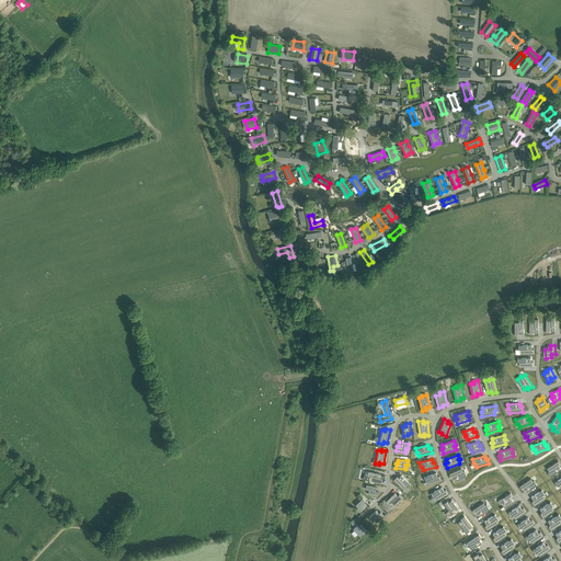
[(558,460),(547,468),(549,471),(548,472),(550,477),(560,469),(559,466),(560,465),(558,460)]
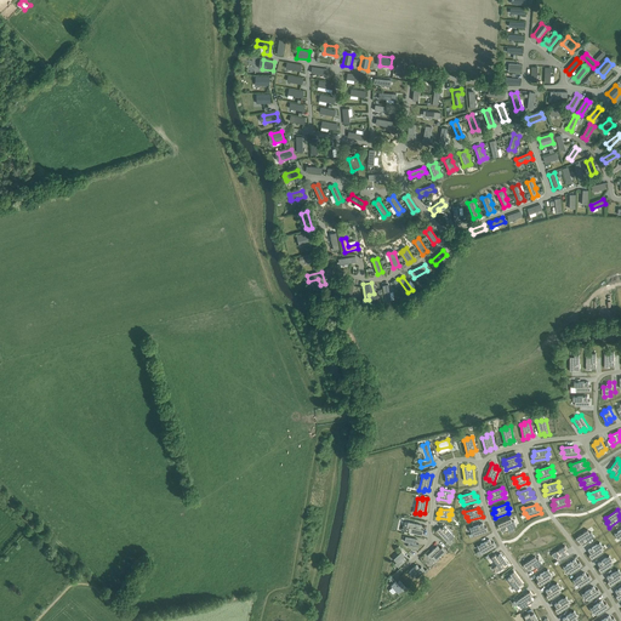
[(511,518),(497,524),(500,529),(501,528),(503,531),(517,527),(514,522),(513,522),(511,518)]
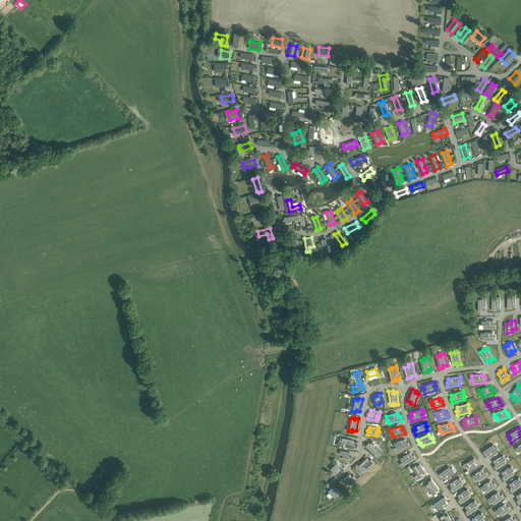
[(342,438),(341,442),(343,443),(342,446),(354,449),(355,445),(353,444),(354,441),(342,438)]
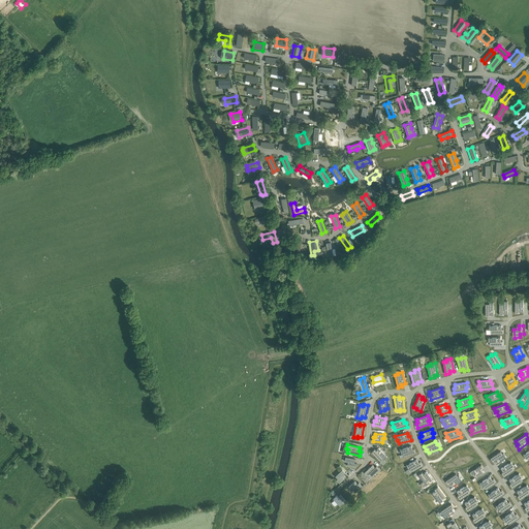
[(411,445),(400,449),(401,454),(403,454),(404,457),(415,453),(414,448),(412,449),(411,445)]
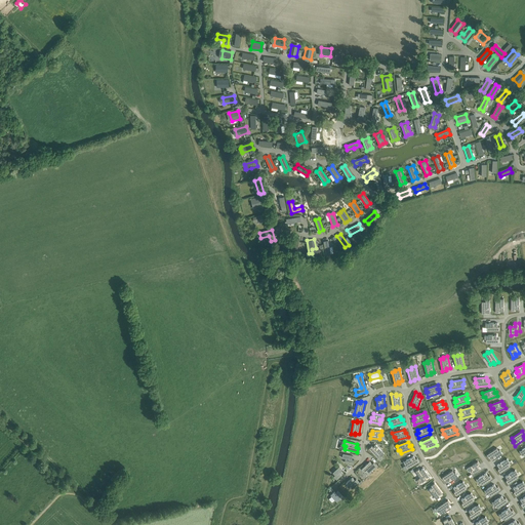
[(371,445),(368,448),(377,457),(379,455),(380,456),(385,453),(375,444),(373,447),(371,445)]
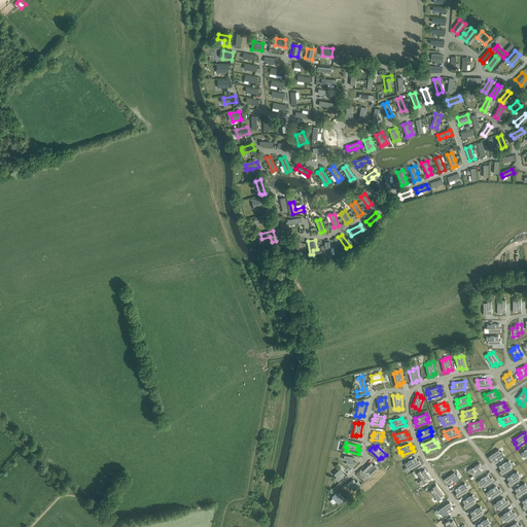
[(498,449),(488,456),(491,460),(492,459),(494,462),(504,455),(502,452),(500,452),(498,449)]
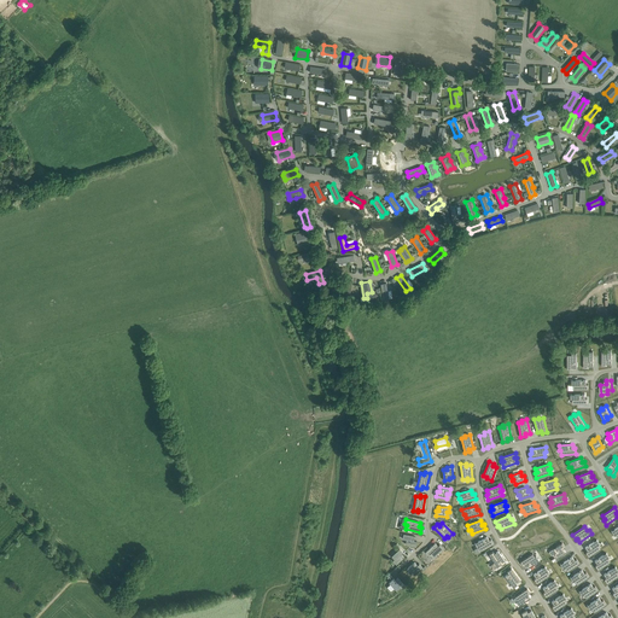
[(403,534),(403,538),(407,540),(406,544),(415,546),(417,541),(414,541),(414,536),(403,534)]
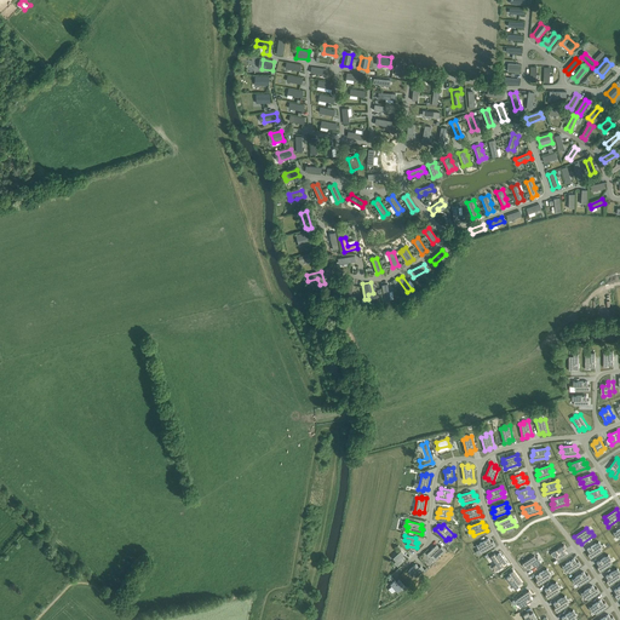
[(488,538),(476,545),(478,550),(481,549),(482,552),(495,545),(493,541),(491,541),(488,538)]
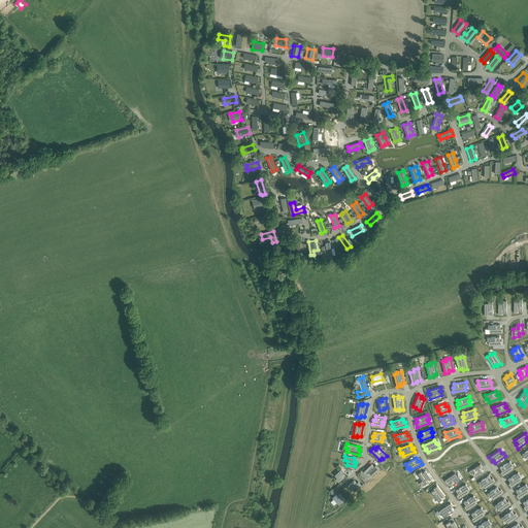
[(509,461),(500,467),(502,470),(500,472),(502,475),(514,468),(512,465),(513,464),(509,461)]
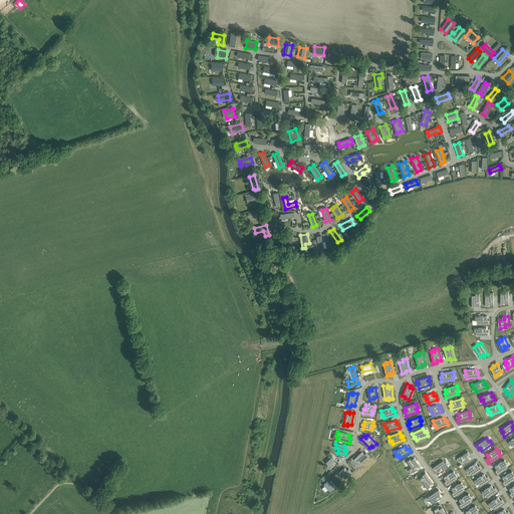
[(468,451),(460,456),(462,459),(461,460),(463,464),(470,459),(468,456),(470,455),(468,451)]
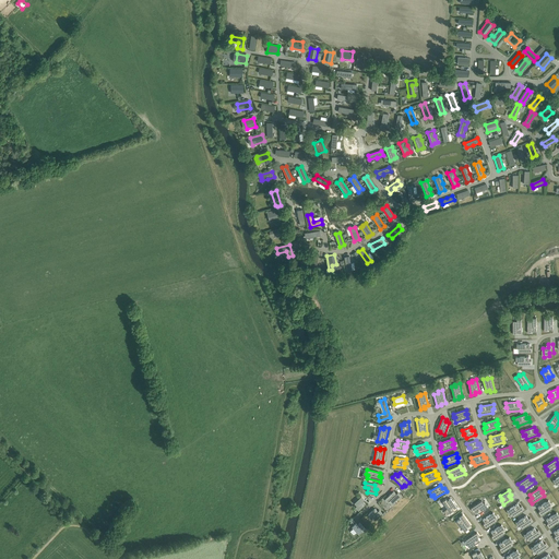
[(393,491),(384,499),(388,502),(390,501),(392,504),(401,496),(397,492),(396,494),(393,491)]
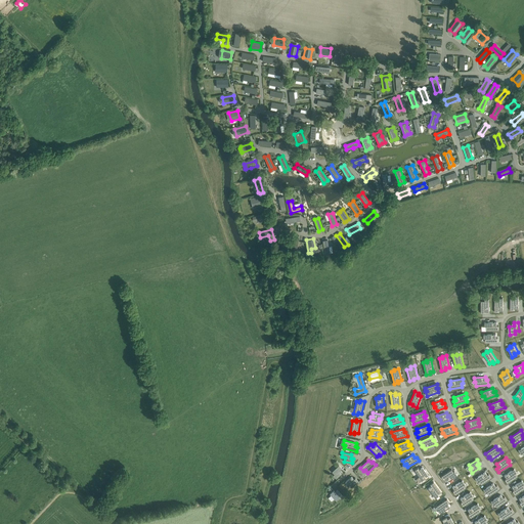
[(339,465),(332,471),(335,474),(333,475),(336,478),(343,472),(340,470),(342,468),(339,465)]
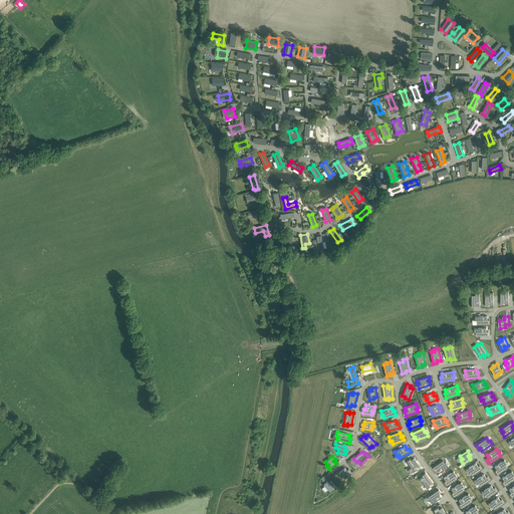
[(410,459),(407,461),(414,471),(417,469),(418,470),(421,468),(415,458),(412,460),(410,459)]
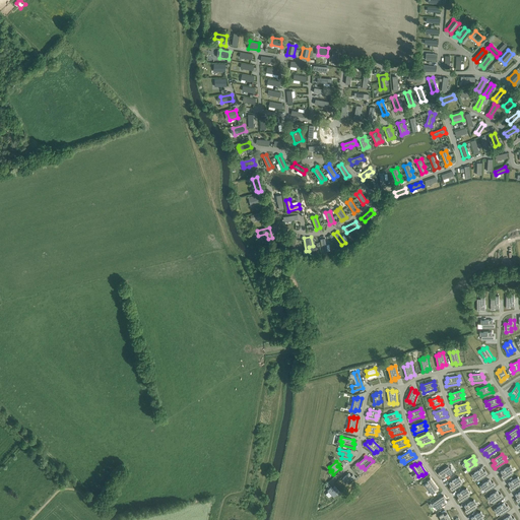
[(448,465),(438,472),(440,476),(442,475),(444,478),(454,471),(451,468),(450,468),(448,465)]
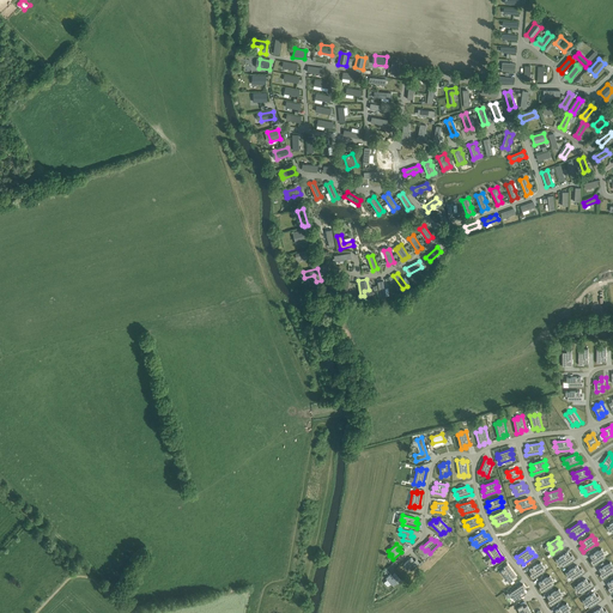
[(601,548),(589,556),(593,559),(590,562),(593,565),(605,557),(602,553),(605,552),(601,548)]
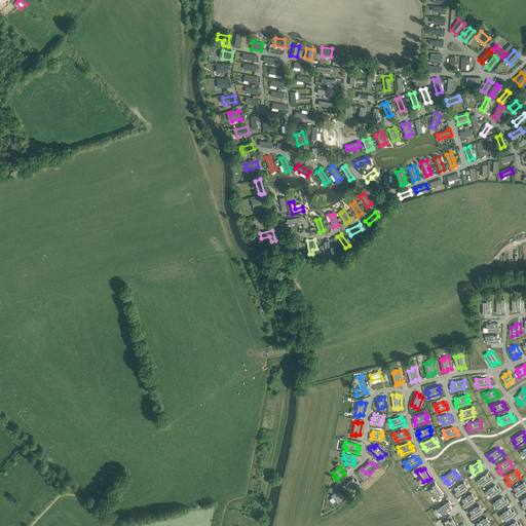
[(487,474),(477,481),(480,484),(481,483),(483,486),(493,480),(491,476),(489,477),(487,474)]
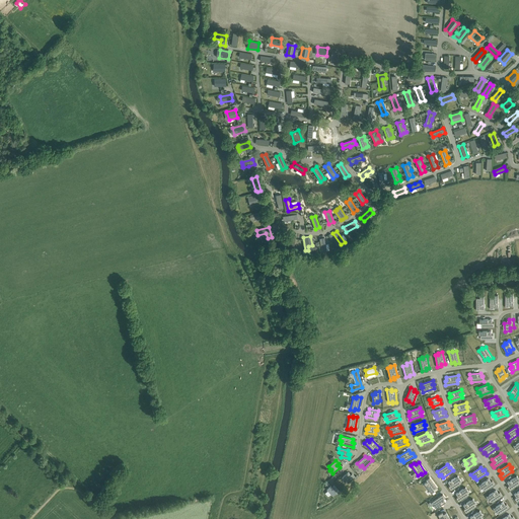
[(348,472),(342,478),(345,482),(346,479),(349,483),(355,476),(352,473),(351,474),(348,472)]
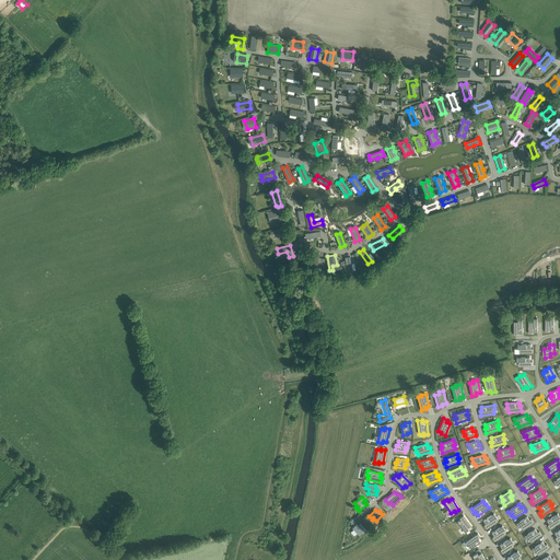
[(494,513),(483,521),(486,524),(483,525),(487,528),(498,522),(496,517),(497,517),(494,513)]
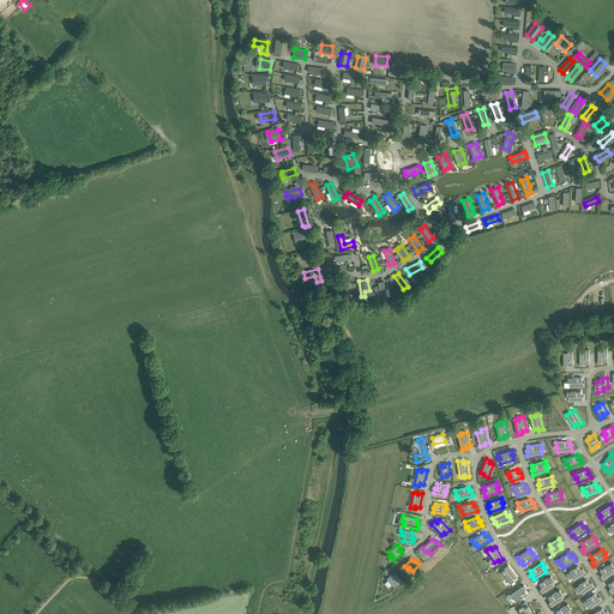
[(613,566),(612,563),(600,571),(602,575),(600,576),(603,579),(613,572),(613,570),(613,569),(613,566)]
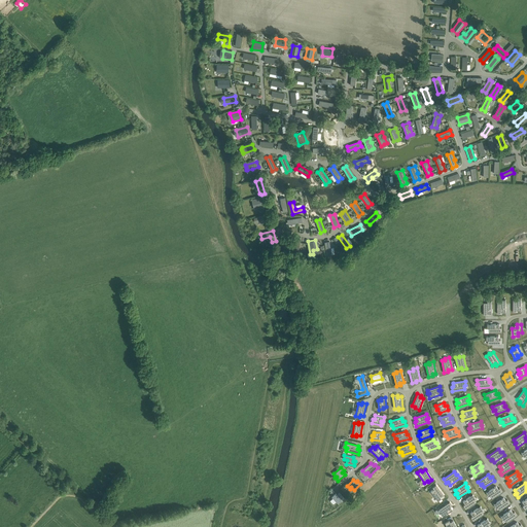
[(433,489),(430,491),(437,501),(442,498),(441,497),(444,495),(435,485),(432,487),(433,489)]
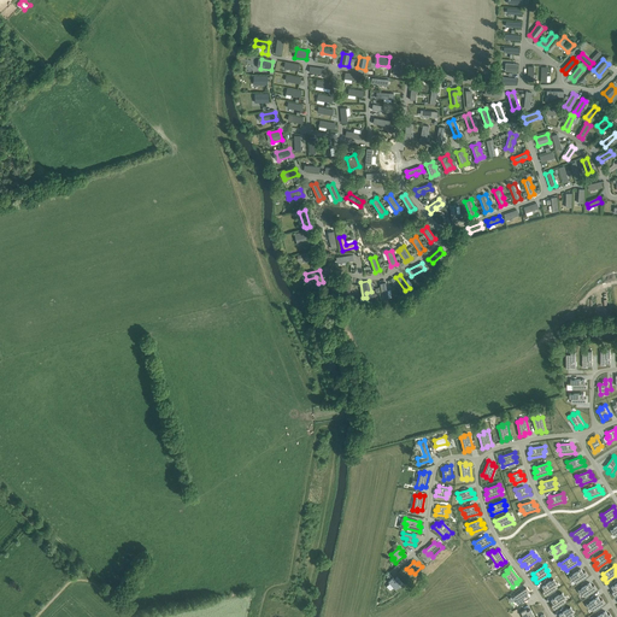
[(581,569),(569,577),(573,581),(574,580),(576,583),(588,575),(586,571),(583,573),(581,569)]
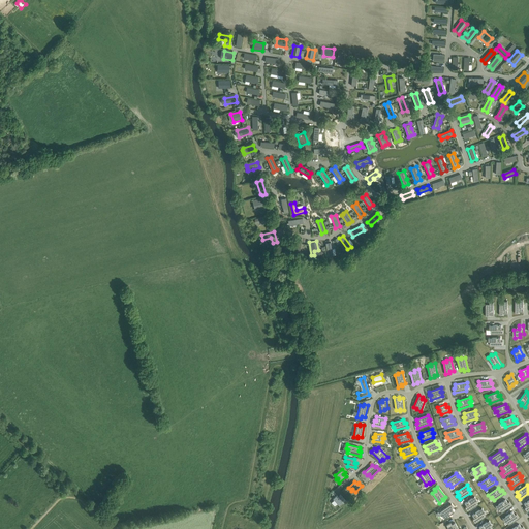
[(337,495),(333,498),(339,505),(342,502),(344,504),(346,501),(340,495),(338,497),(337,495)]
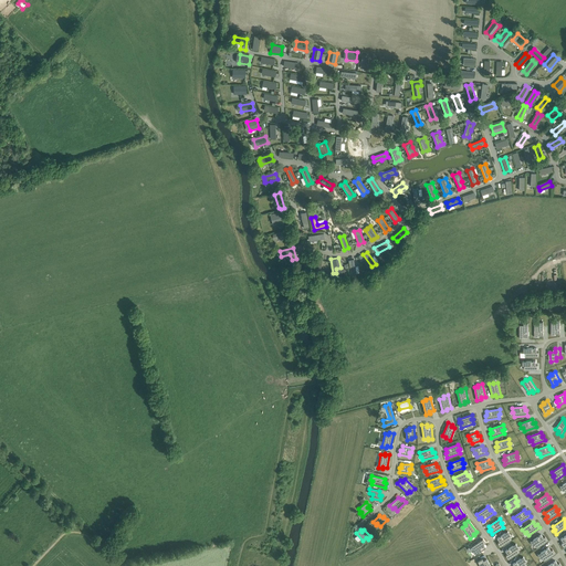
[(507,531),(498,538),(500,542),(498,543),(500,546),(511,540),(509,536),(511,535),(507,531)]
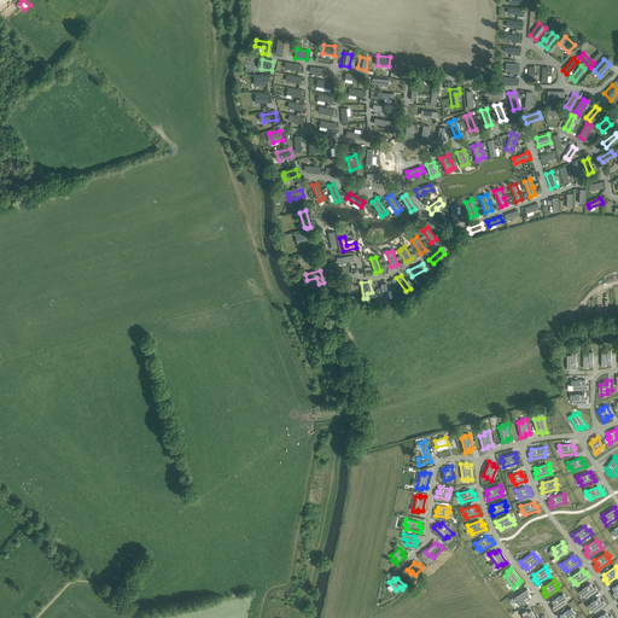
[(590,583),(579,592),(582,595),(583,595),(586,599),(598,590),(595,586),(593,587),(590,583)]
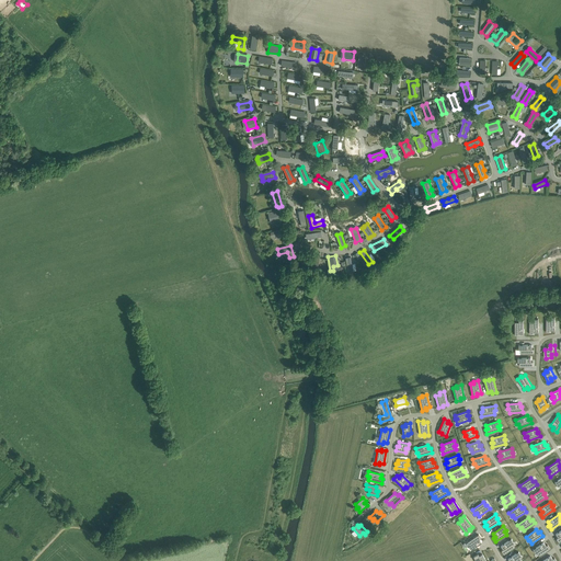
[(479,534),(468,541),(470,545),(468,546),(471,550),(481,542),(479,539),(481,538),(479,534)]
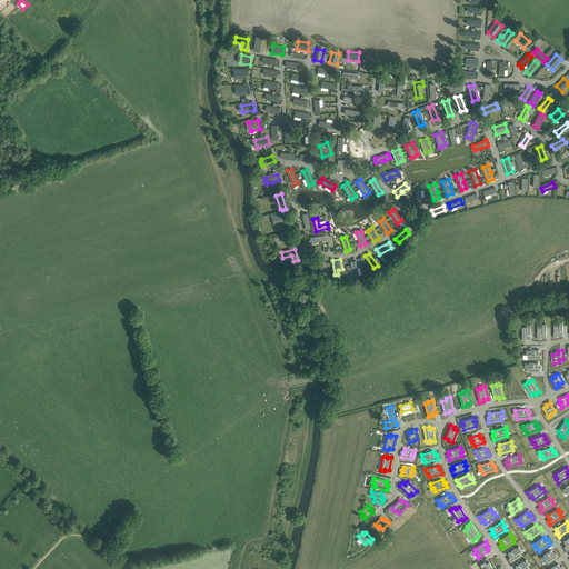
[(519,547),(508,553),(510,557),(508,558),(511,562),(522,555),(520,551),(521,550),(519,547)]
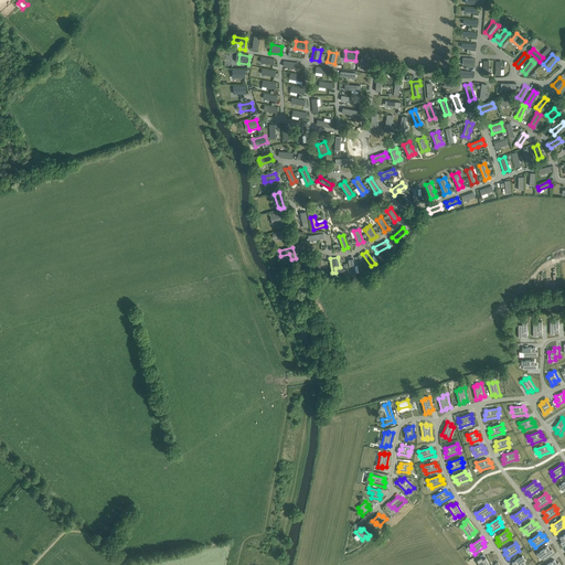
[(547,546),(536,554),(540,557),(541,556),(543,560),(554,552),(552,548),(550,550),(547,546)]
